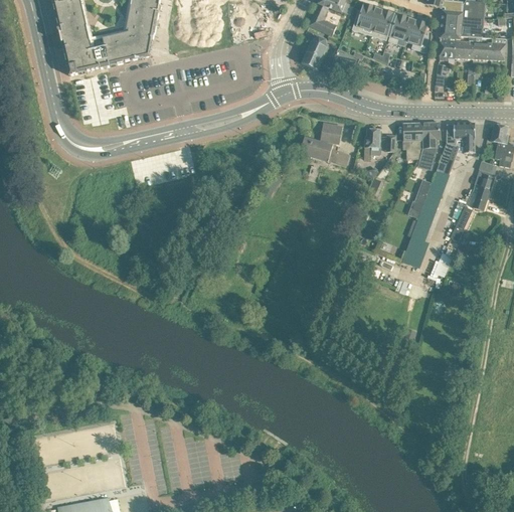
[(51,0),(68,74),(150,55),(159,0),(51,0)]
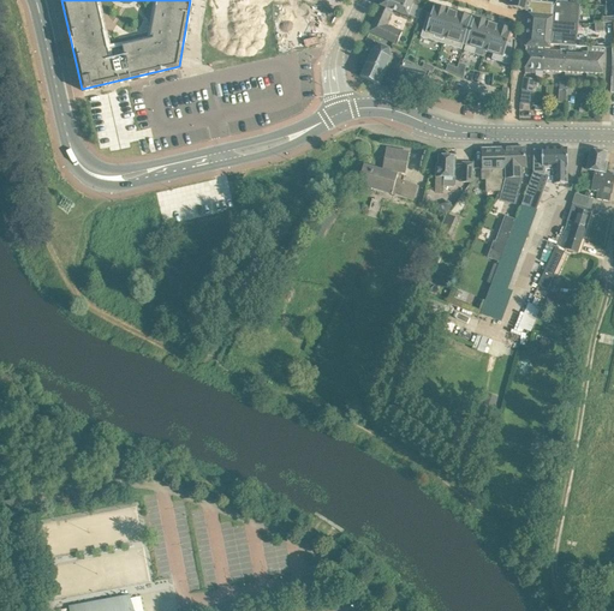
[(210,0),(201,57),(204,59),(326,31),(328,27),(322,0),(210,0)]
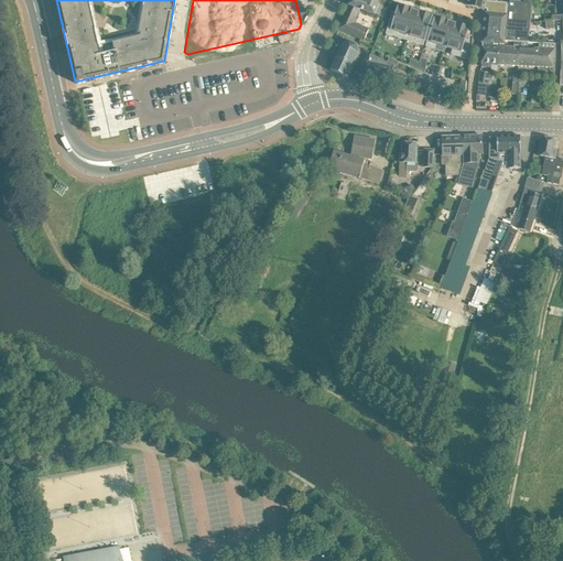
[(348,0),(347,3),(337,27),(363,38),(368,28),(353,21),(358,8),(372,12),(374,11),(379,13),(382,3),(377,1),(377,0),(348,0)]
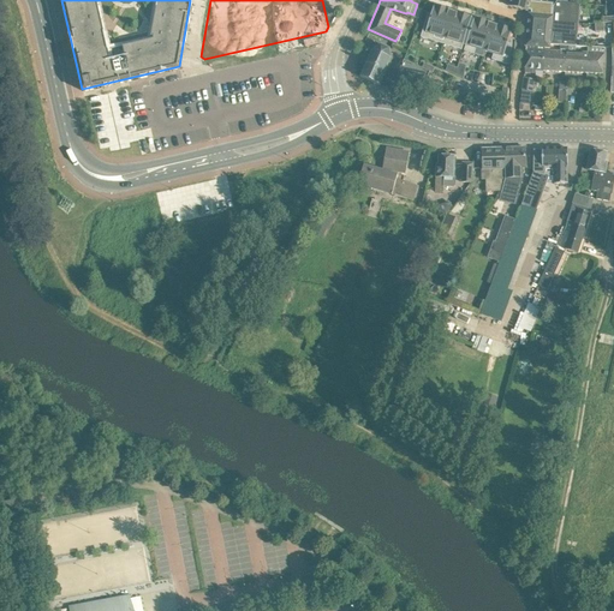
[(508,0),(508,3),(526,9),(526,6),(530,7),(530,11),(540,12),(541,12),(550,13),(552,7),(552,3),(552,0),(508,0)]
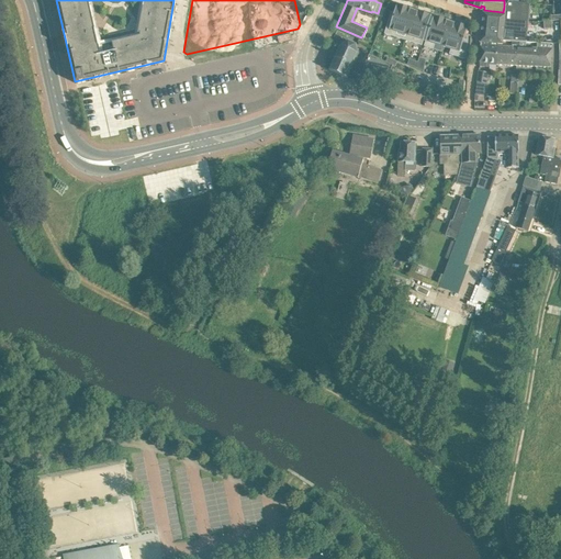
[(482,10),(480,40),(496,41),(502,42),(502,37),(516,38),(525,40),(525,38),(523,19),(526,19),(527,9),(524,8),(525,0),(528,0),(507,0),(505,2),(504,2),(504,7),(503,12),(494,11),(493,11),(484,10),(482,10)]
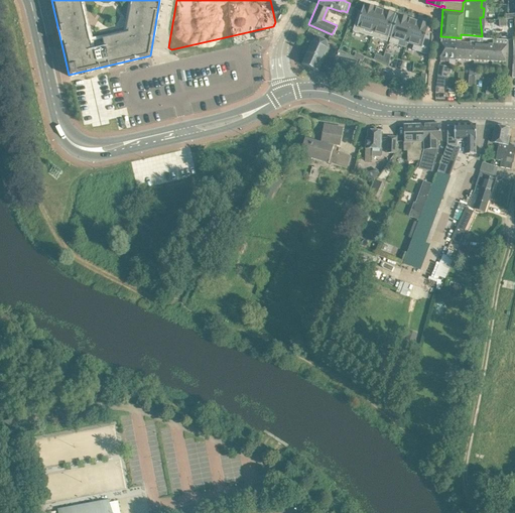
[(370,34),(379,7),(374,5),(375,5),(365,2),(364,2),(361,9),(359,8),(352,28),(370,34)]
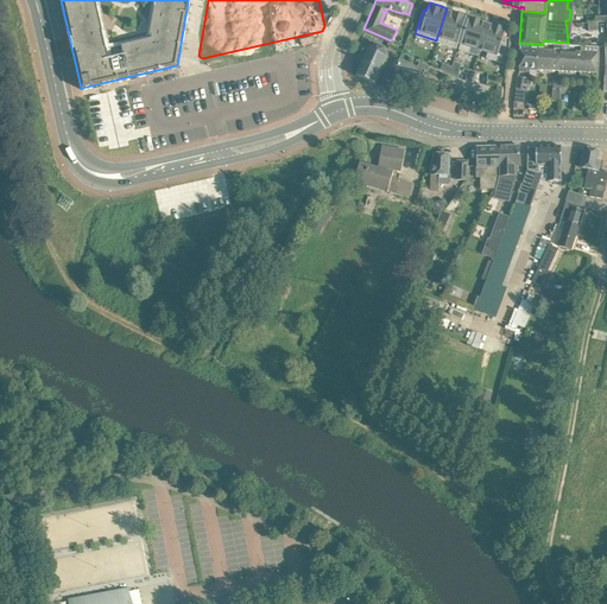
[(456,46),(467,14),(463,13),(465,13),(453,10),(447,8),(436,40),(456,46)]
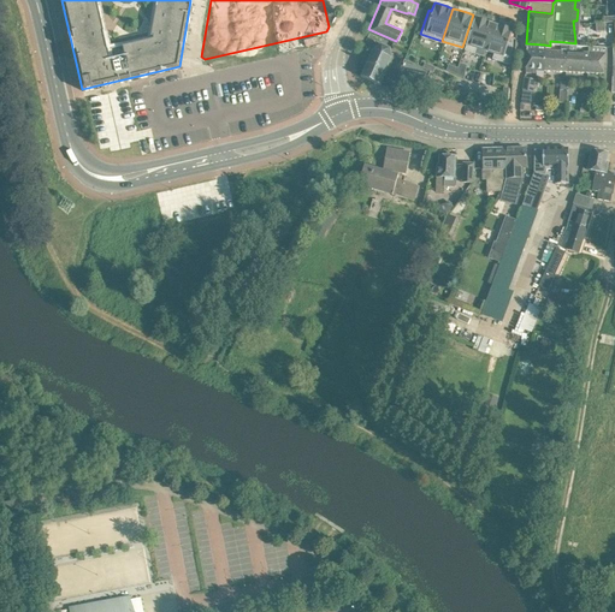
[(484,48),(492,21),(486,19),(488,18),(475,15),(475,16),(473,15),(462,47),(473,51),(475,46),(484,48)]
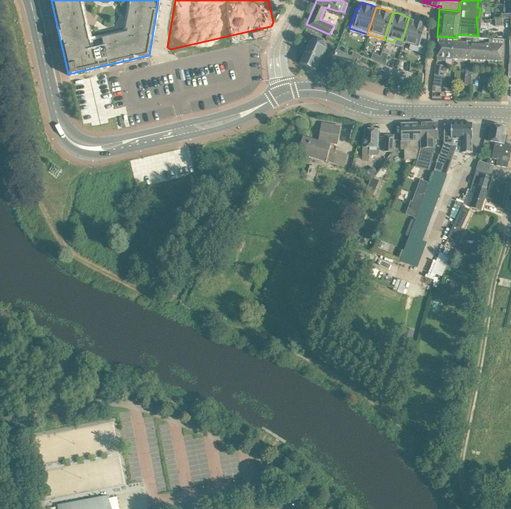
[(414,18),(414,19),(409,17),(402,40),(409,42),(408,47),(423,52),(424,30),(422,29),(424,22),(423,22),(424,21),(414,18)]
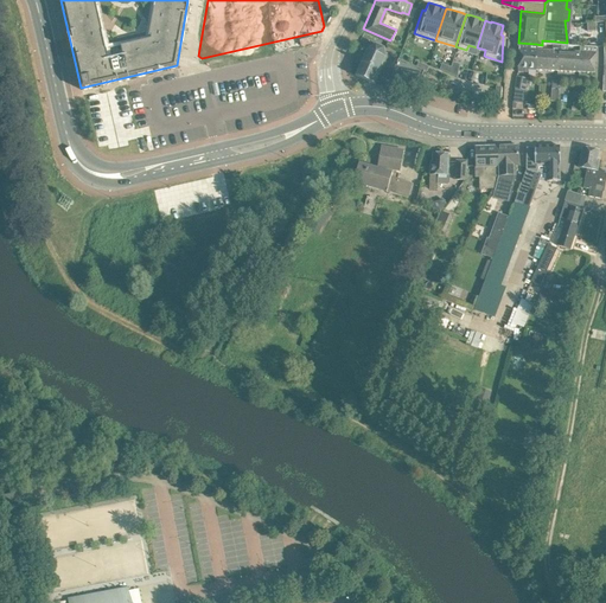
[(384,45),(383,44),(383,45),(376,42),(375,40),(374,42),(375,42),(368,46),(367,45),(367,46),(355,72),(355,71),(353,72),(374,82),(374,81),(374,79),(376,72),(377,72),(378,71),(377,71),(381,64),(382,63),(381,63),(384,55),(386,55),(386,53),(384,53),(383,46),(384,45)]
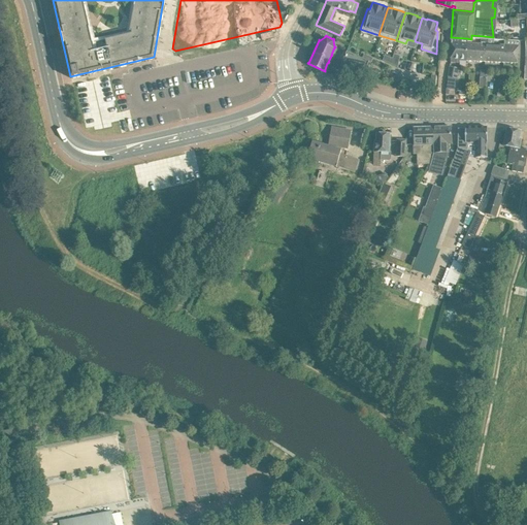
[(466,38),(465,58),(484,59),(485,39),(480,39),(480,36),(471,35),(471,39),(466,38)]
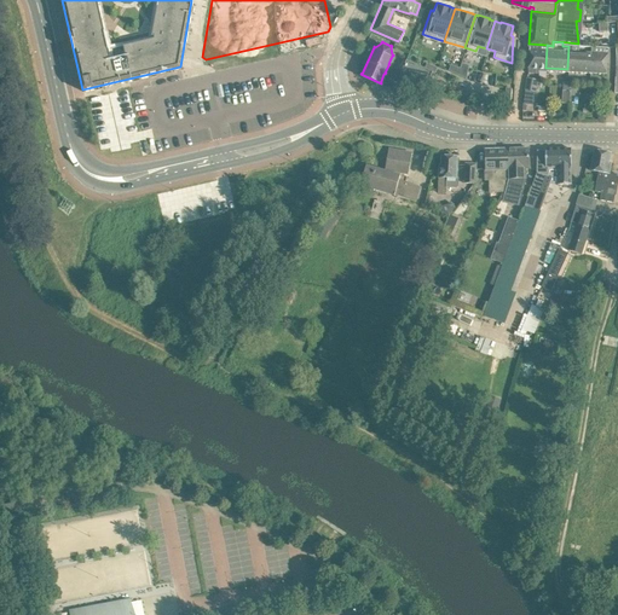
[(569,46),(567,69),(589,70),(590,48),(578,48),(578,44),(569,42),(569,46)]
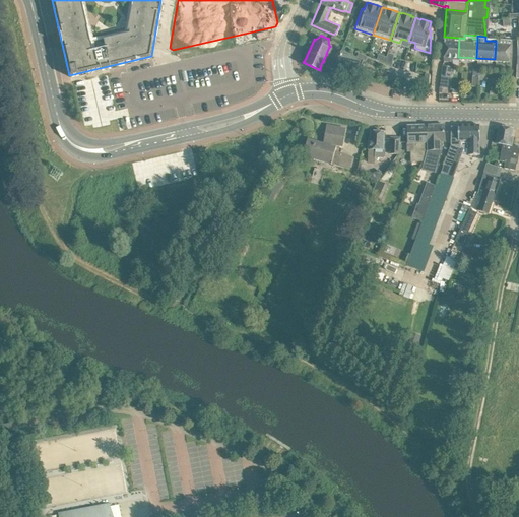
[(444,37),(443,59),(451,59),(451,57),(458,57),(459,38),(444,37)]
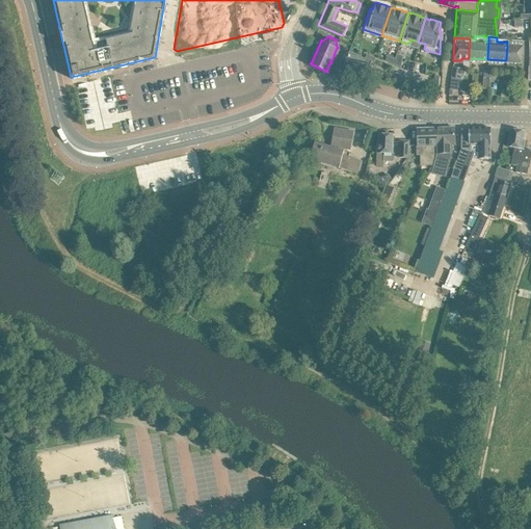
[(507,38),(506,60),(521,61),(521,51),(521,44),(522,44),(522,40),(520,38),(507,38)]
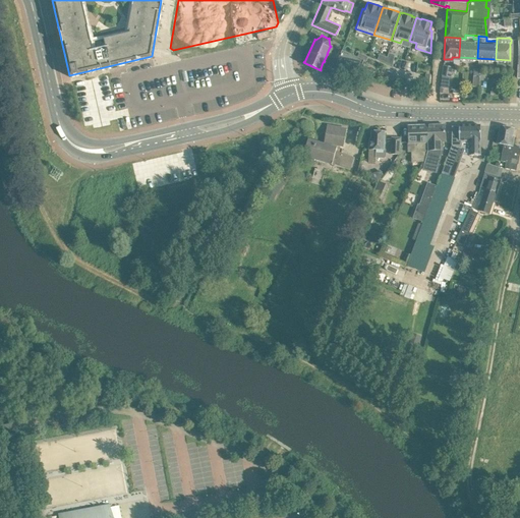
[(356,55),(341,47),(333,65),(357,69),(363,58),(356,55)]
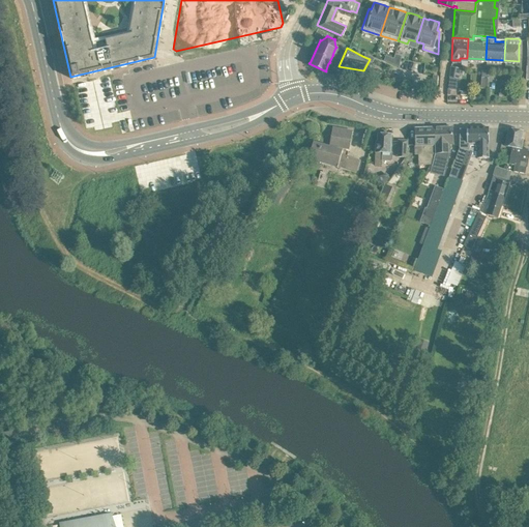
[(374,56),(373,56),(364,52),(362,56),(370,59),(372,60),(373,57),(374,56)]
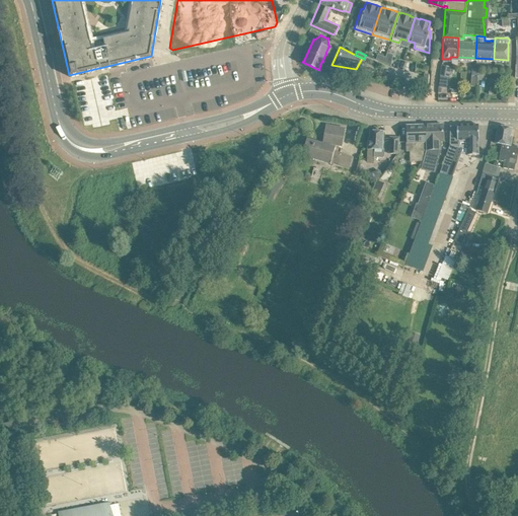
[(385,55),(383,61),(390,64),(391,57),(385,55)]
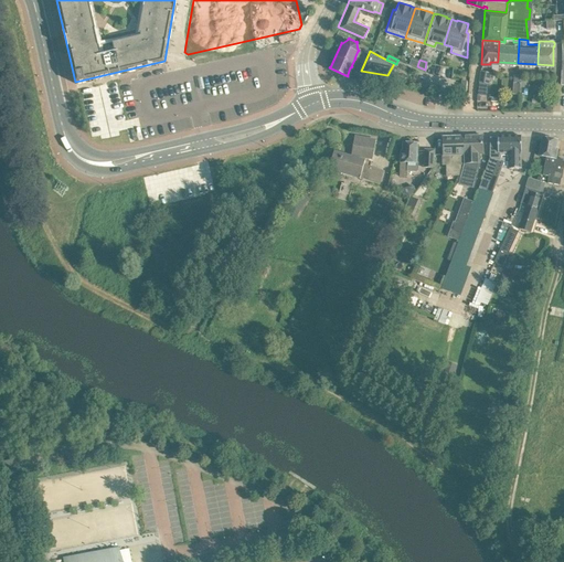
[(488,81),(490,71),(480,69),(478,80),(479,80),(477,92),(483,93),(485,81),(488,81)]
